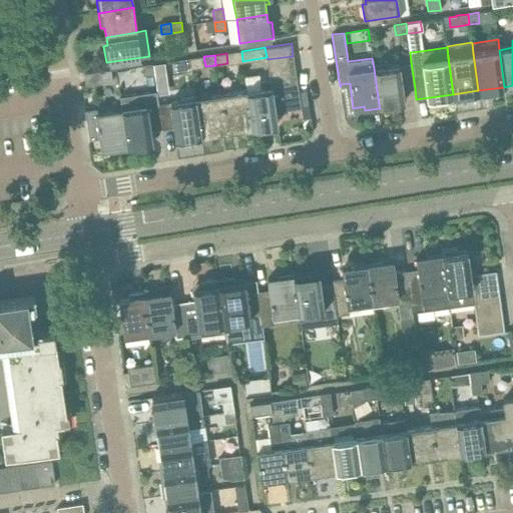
[(268,59),(269,72),(295,68),(293,56),(268,59)]
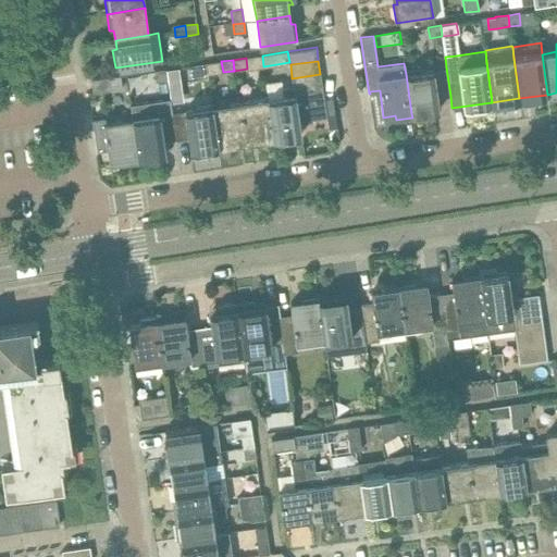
[(178,67),(165,69),(168,81),(180,78),(178,67)]
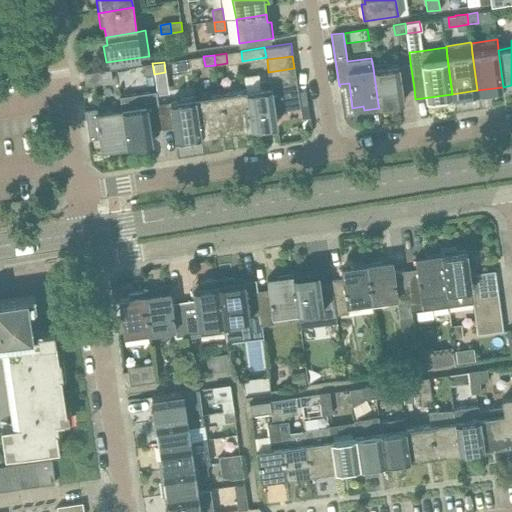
[(410,62),(373,68),(378,104),(404,101),(402,90),(414,88),(410,62)]
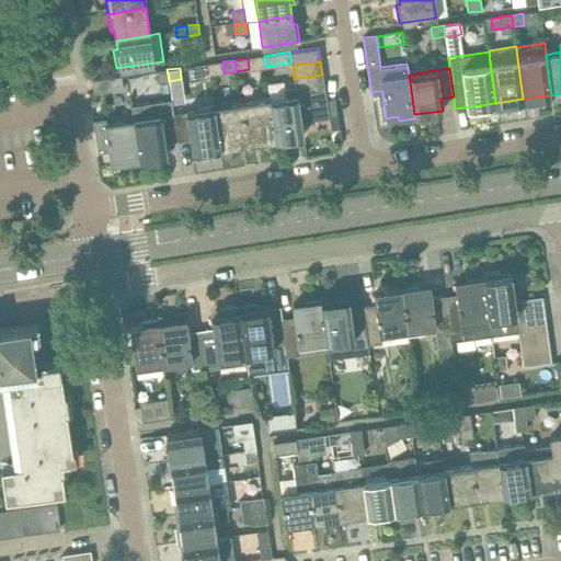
[(157,82),(169,81),(167,69),(156,71),(157,82)]
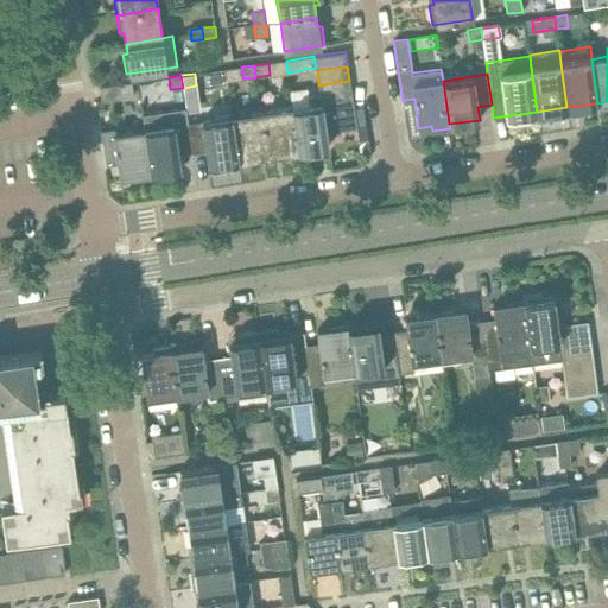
[(352,95),(349,81),(318,86),(320,94),(321,100),(352,95)]
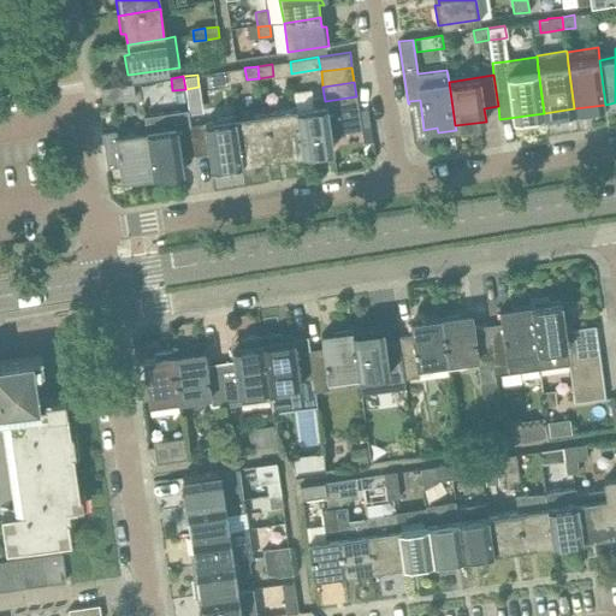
[(132,84),(101,89),(102,102),(135,98),(132,84)]
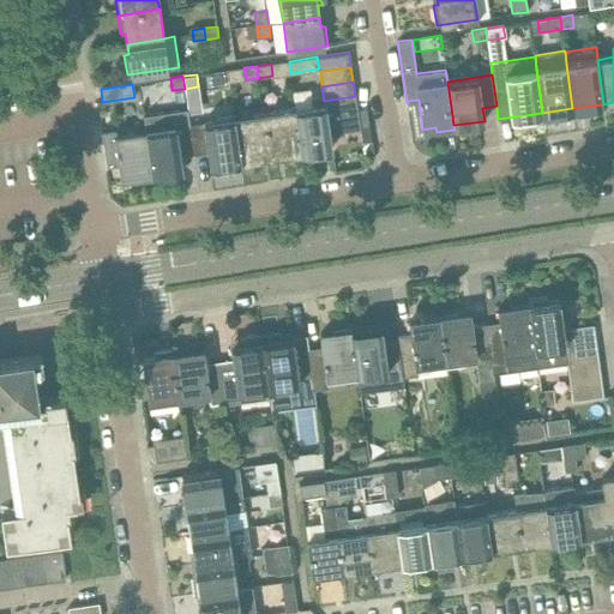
[(312,106),(295,108),(301,152),(332,148),(330,133),(360,130),(355,96),(324,101),(323,95),(311,96),(312,106)]
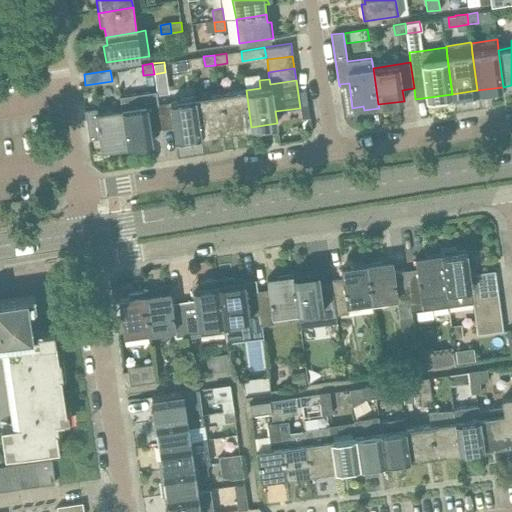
[(220,94),(226,131),(251,127),(246,90),(220,94)]
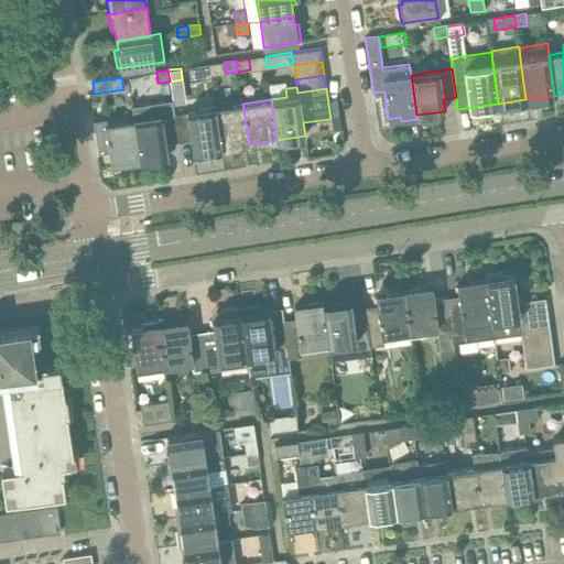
[(132,106),(134,119),(140,160),(167,155),(166,143),(179,142),(174,114),(172,100),(132,106)]
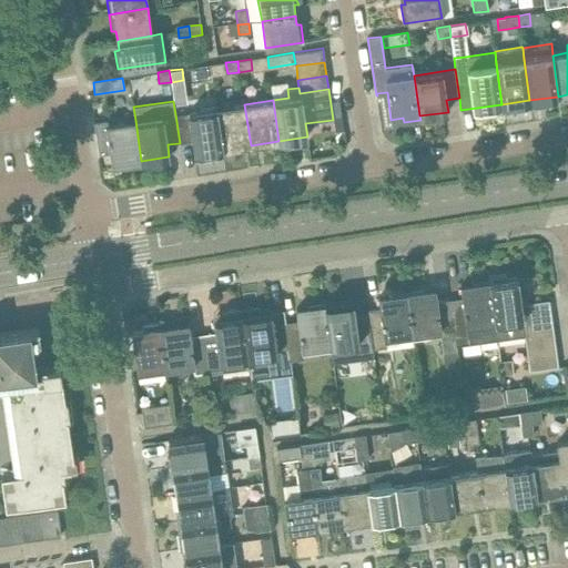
[(244,104),(217,108),(223,149),(251,145),(244,104)]
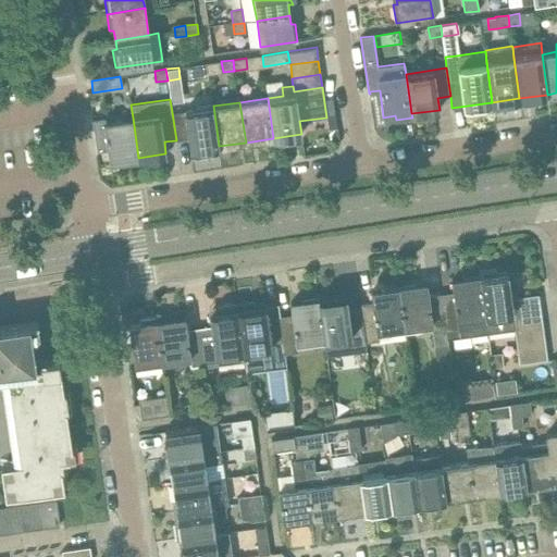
[(219,146),(213,106),(172,112),(176,140),(188,138),(190,150),(219,146)]
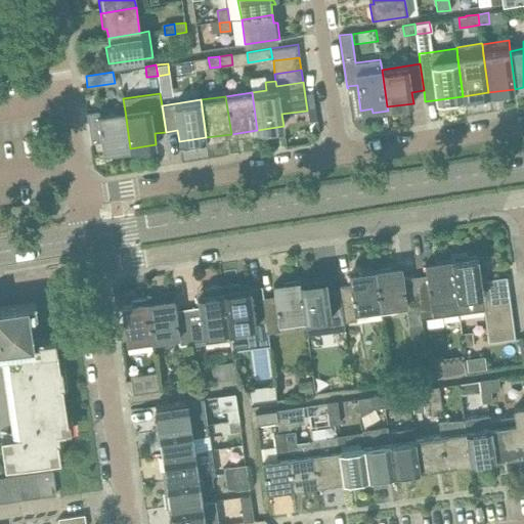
[(97,111),(86,112),(91,142),(101,140),(103,153),(114,150),(115,155),(130,153),(130,148),(125,111),(97,115),(97,111)]
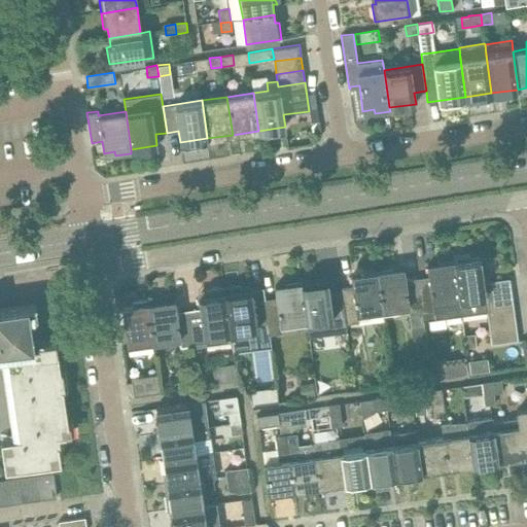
[(469,254),(452,256),(453,261),(460,315),(487,312),(487,306),(485,294),(511,290),(510,278),(484,282),(481,257),(469,258),(469,254)]
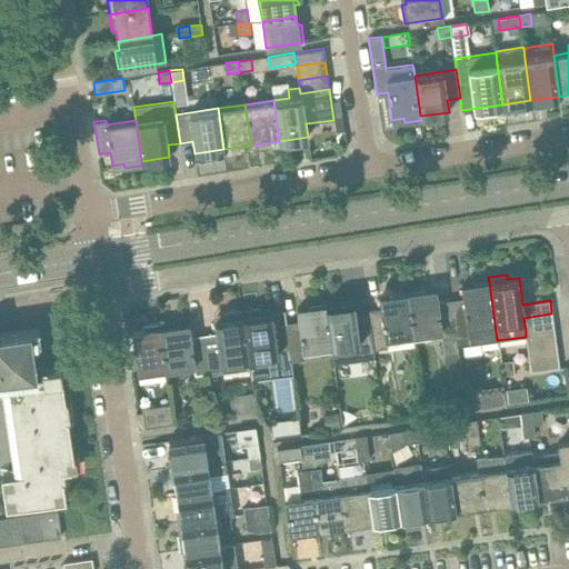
[(449,300),(456,347),(497,340),(489,282),(461,286),(462,298),(449,300)]
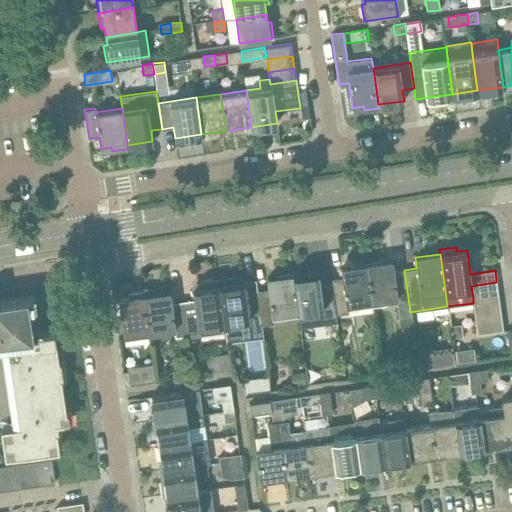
[(411,317),(410,312),(404,270),(394,271),(392,260),(366,264),(372,302),(396,298),(399,319),(411,317)]
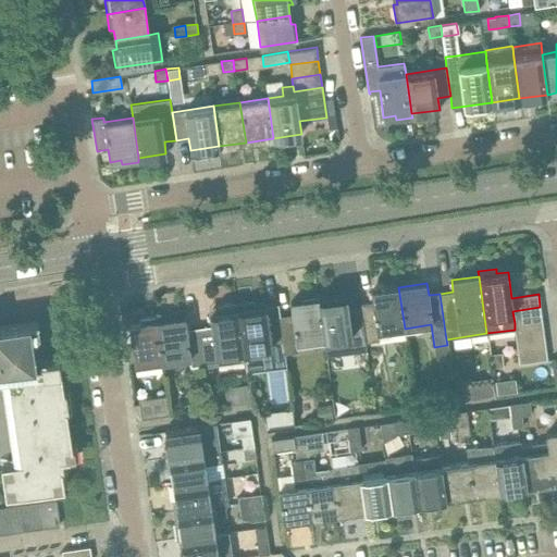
[(378,332),(405,329),(398,287),(371,292),(372,304),(360,305),(366,342),(379,339),(378,332)]
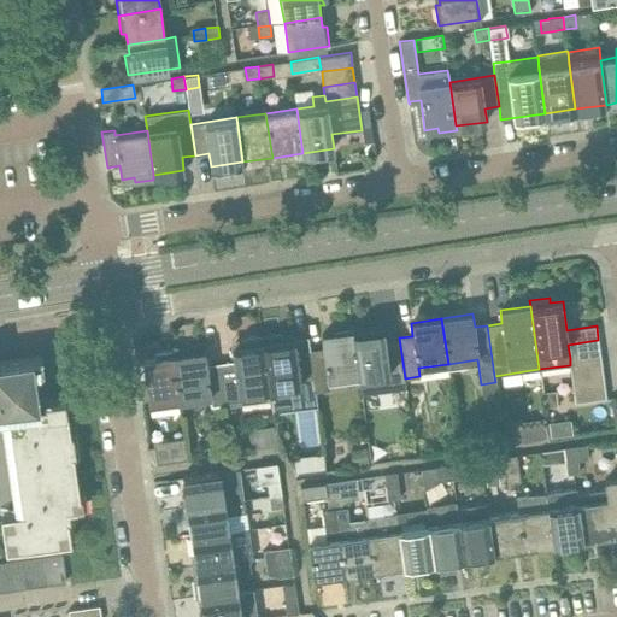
[(383,327),(352,330),(359,376),(362,394),(406,388),(405,378),(399,338),(386,340),(383,327)]
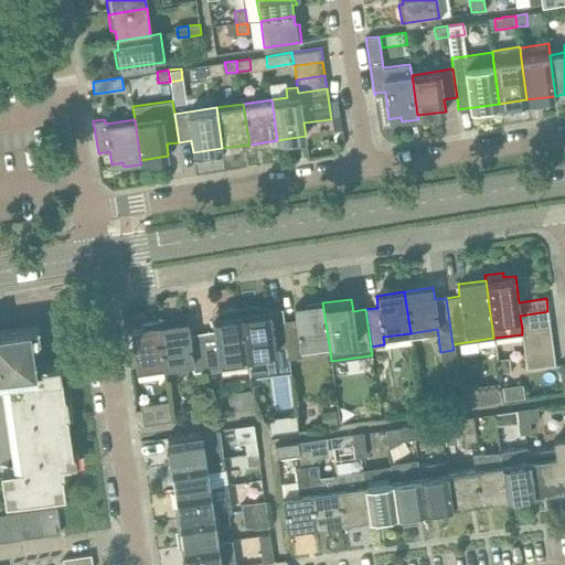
[(300,348),(329,344),(322,302),(295,307),(296,319),(283,321),(288,359),(301,356),(300,348)]
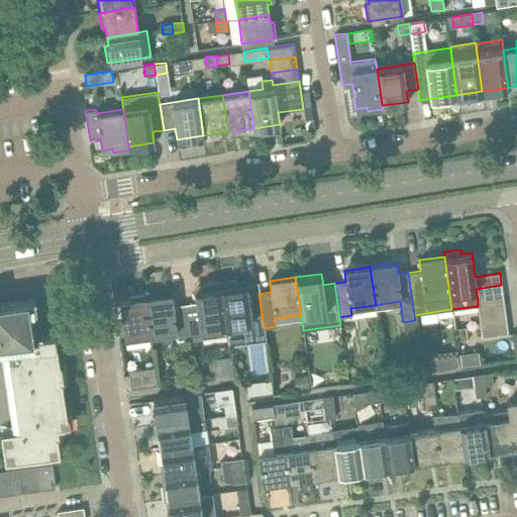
[(236,281),(220,283),(227,332),(228,344),(252,341),(252,342),(266,341),(264,328),(259,294),(257,283),(246,284),(236,285),(236,281)]
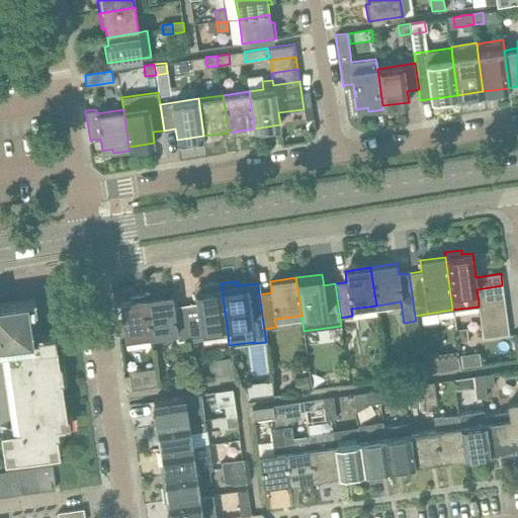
[(196,303),(185,305),(189,338),(228,333),(221,283),(204,285),(205,290),(195,291),(196,303)]
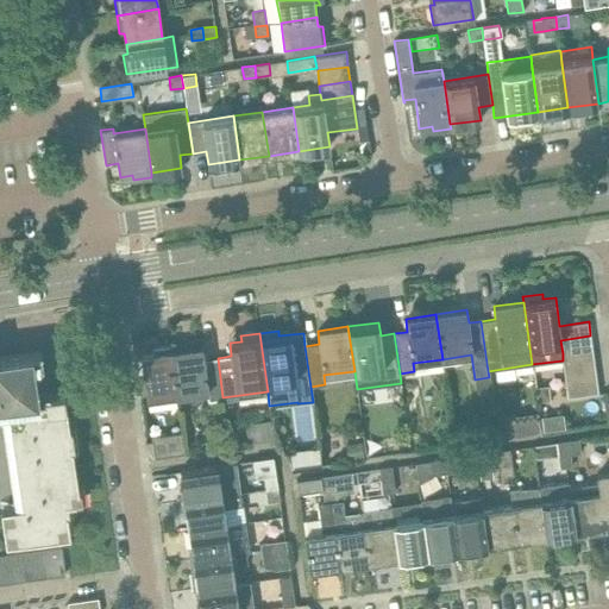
[(560,340),(563,353),(592,350),(590,336),(560,340)]
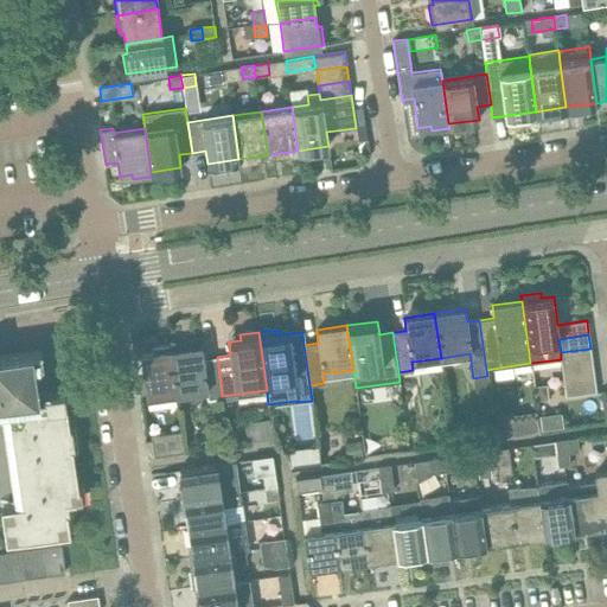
[(146,397),(177,394),(171,350),(171,345),(152,347),(153,352),(140,355),(146,397)]
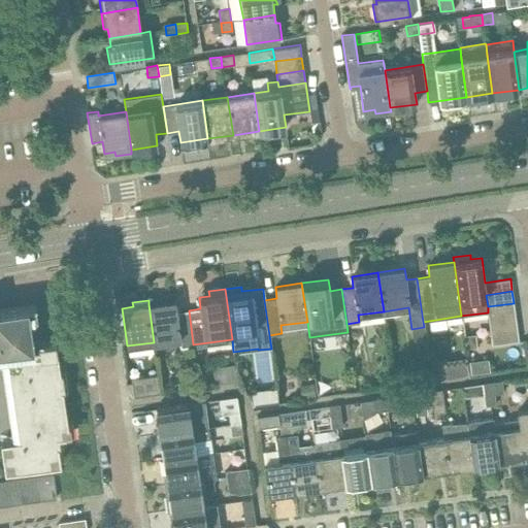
[(175,301),(149,304),(154,342),(178,339),(179,347),(193,344),(189,310),(177,311),(175,301)]
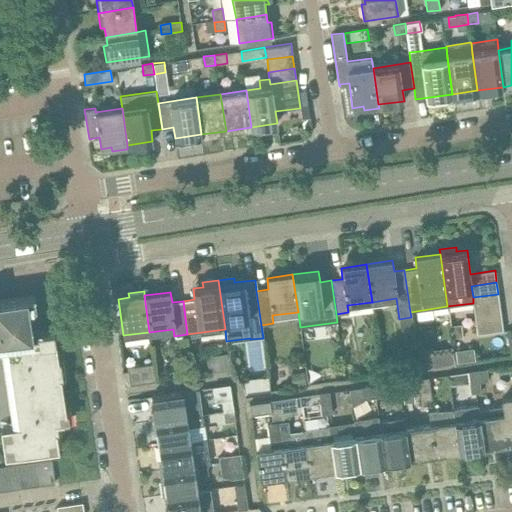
[(500,307),(498,294),(473,297),(473,303),(474,310),(500,307)]
